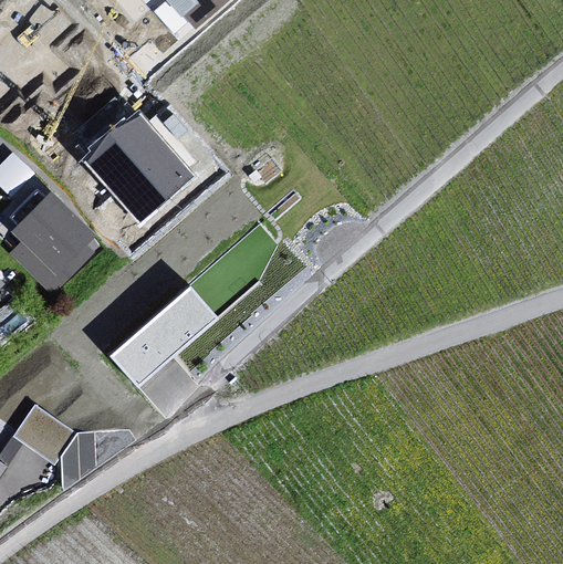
[(169,0),(194,27),(223,0),(169,0)]
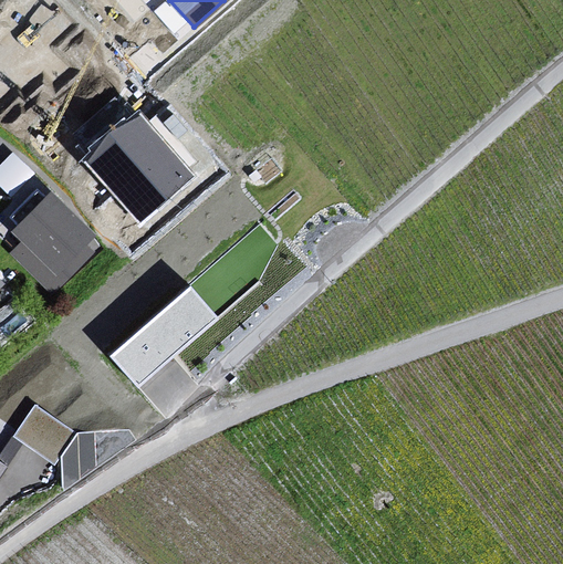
[(20,9),(7,17),(19,37),(32,28),(20,9)]
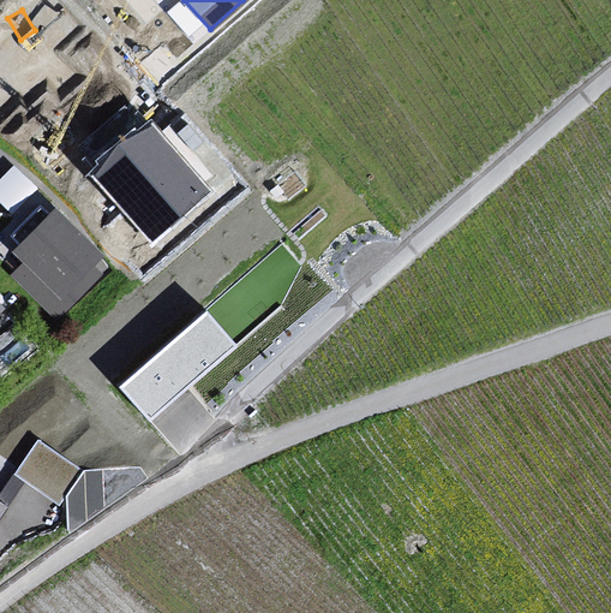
[(148,120),(88,174),(149,243),(209,190),(148,120)]
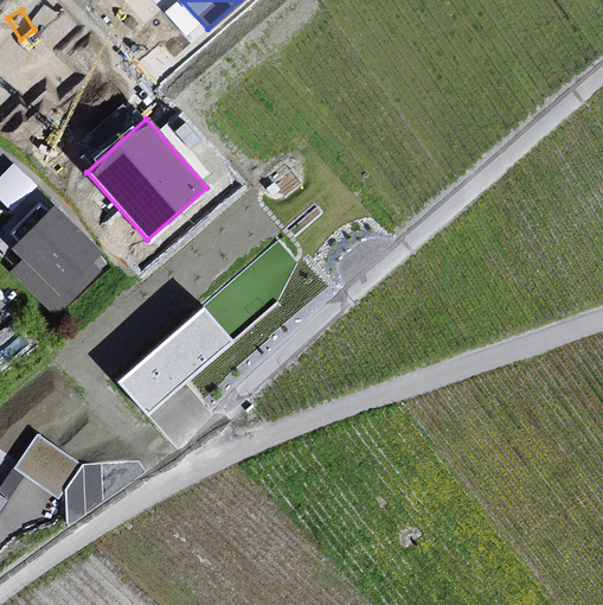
[(100,249),(55,203),(47,210),(39,202),(8,231),(15,239),(8,244),(20,256),(10,267),(52,312),(96,271),(87,261),(100,249)]
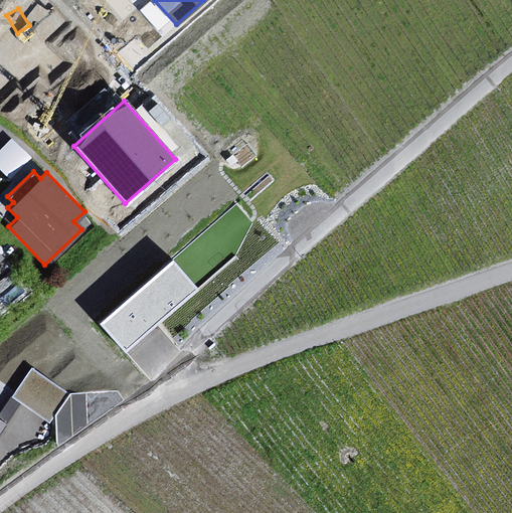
[(196,288),(173,261),(99,324),(123,351),(196,288)]
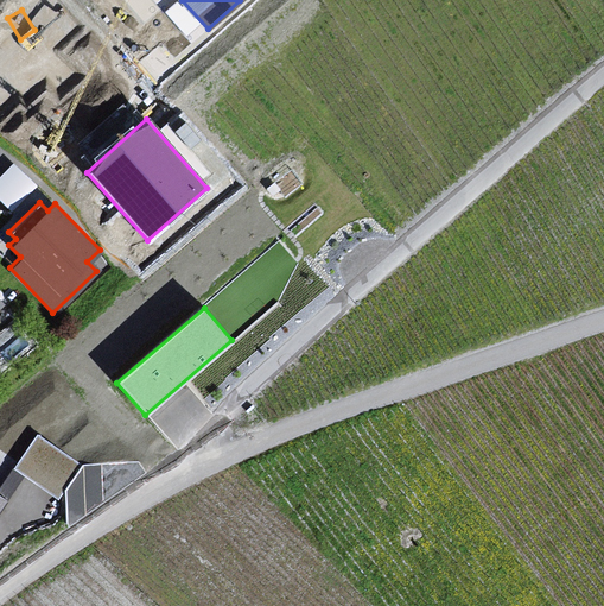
[(56,491),(80,456),(35,427),(11,461),(56,491)]
